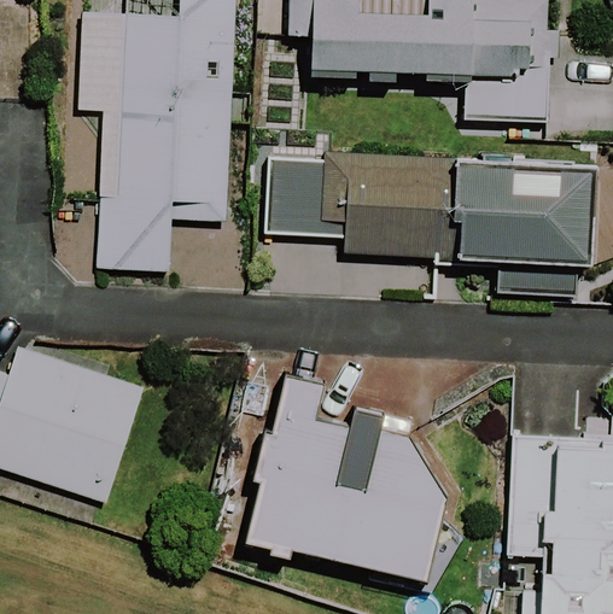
[(128,0),(128,15),(83,13),(80,106),(104,107),(97,267),(168,270),(170,227),(233,229),(243,0),(128,0)]
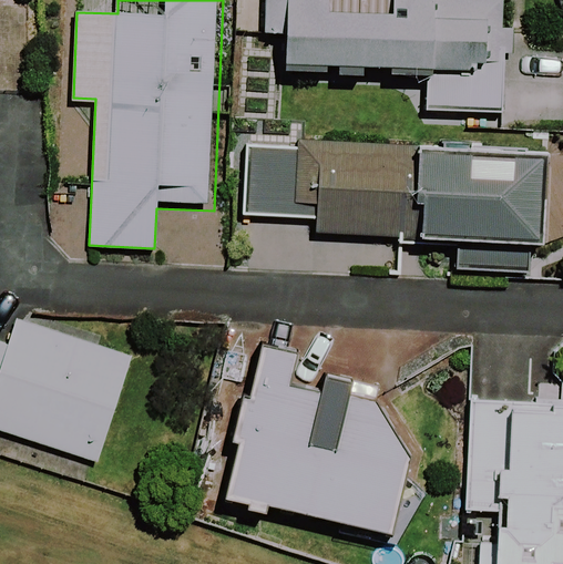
[(264,0),(263,72),(378,75),(417,77),(416,110),(498,114),(503,0),(264,0)]
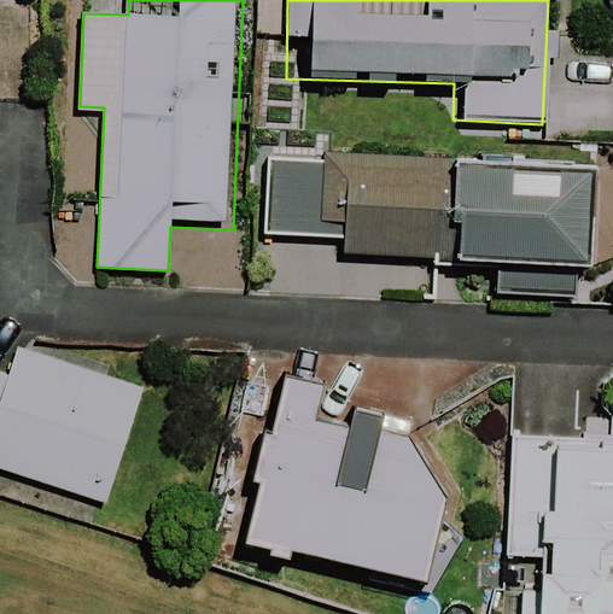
[(595,169),(268,153),(263,238),(342,241),(342,253),(591,265),(595,169)]
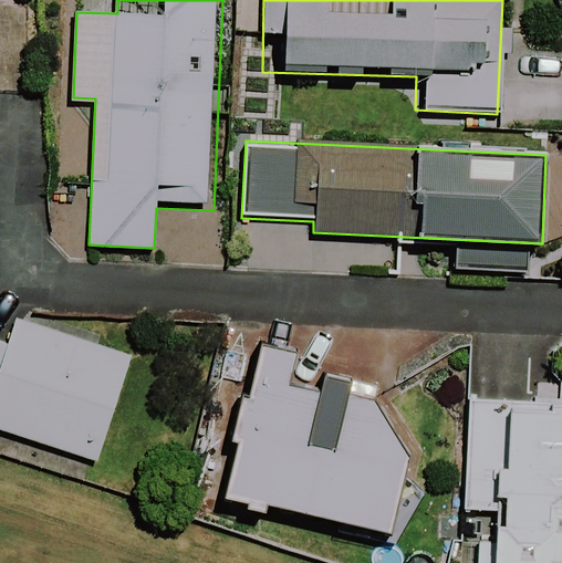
[(0,424),(108,461),(144,358),(20,315),(10,343),(0,339),(0,424)]
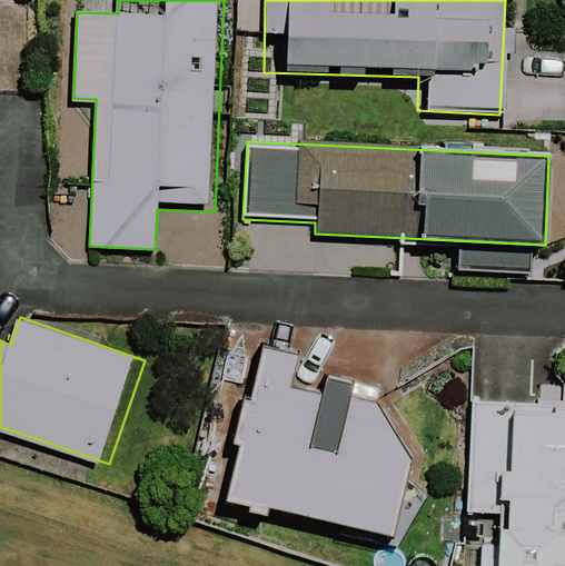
[(393,536),(422,400),(297,373),(301,354),(263,345),(229,500),(227,510),(266,518),(268,508),(393,536)]
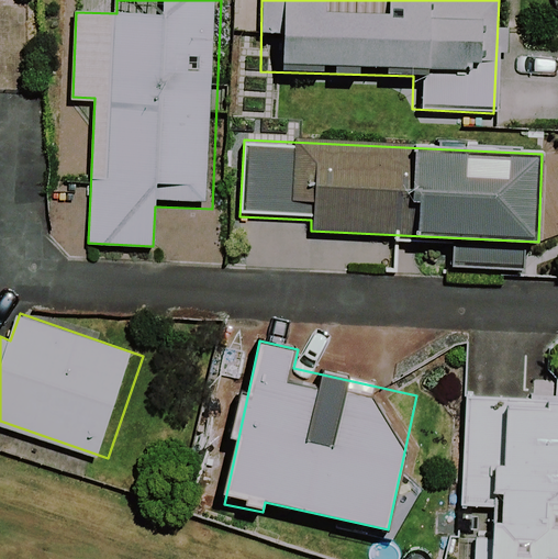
[(546,558),(547,558),(557,558),(557,395),(460,392),(456,501),(495,503),(494,530),(481,529),(479,558),(546,558)]
